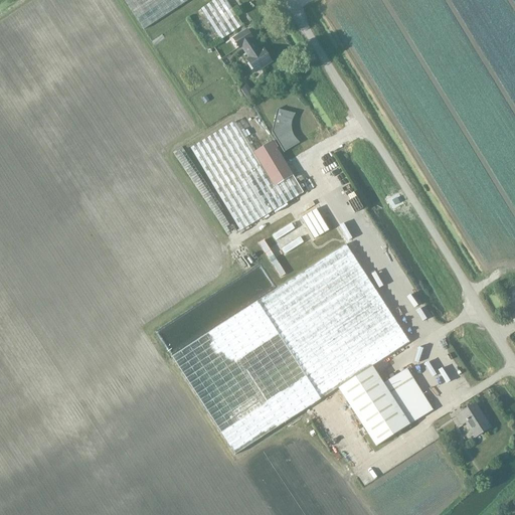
[(123,0),(143,30),(188,0),(123,0)]
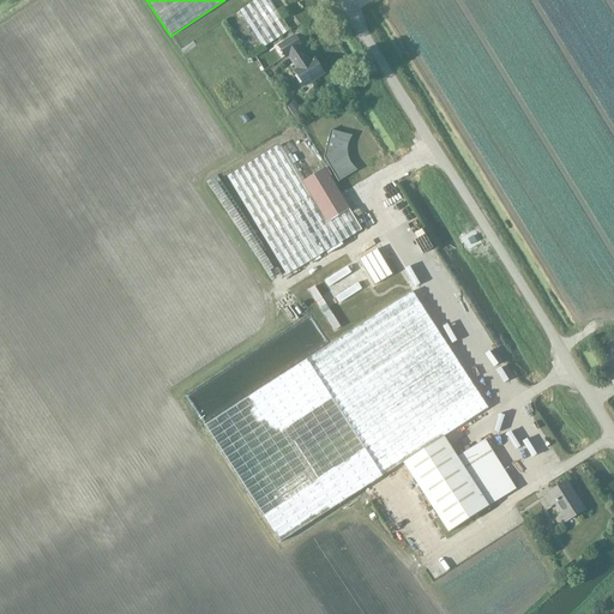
[(254,0),(239,11),(263,48),(289,30),(269,0),(254,0)]
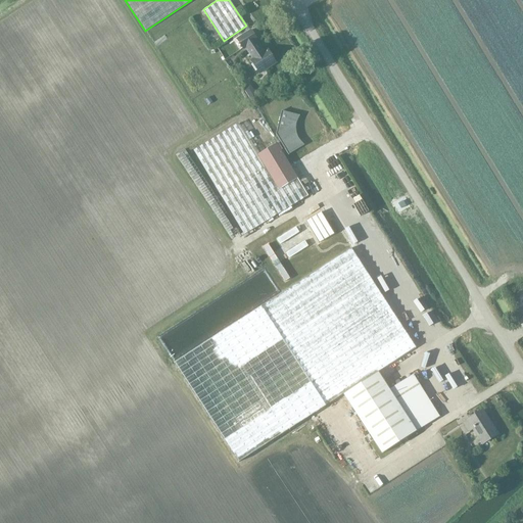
[(264,53),(255,42),(256,41),(250,31),(237,40),(243,50),(245,49),(253,60),(251,61),(259,74),(276,63),(268,50),(264,53)]
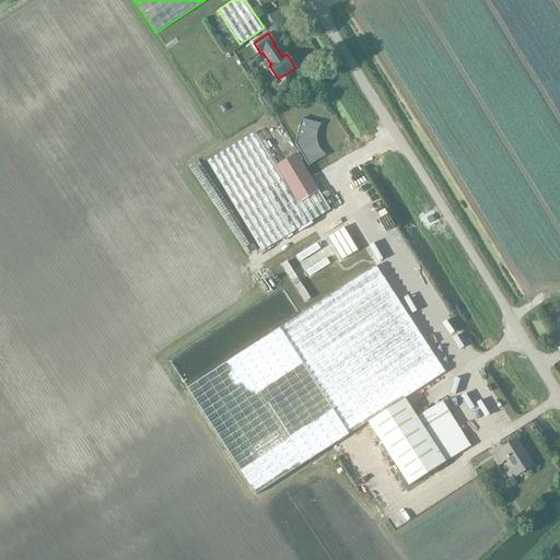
[(272,116),(261,123),(265,128),(276,121),(272,116)]
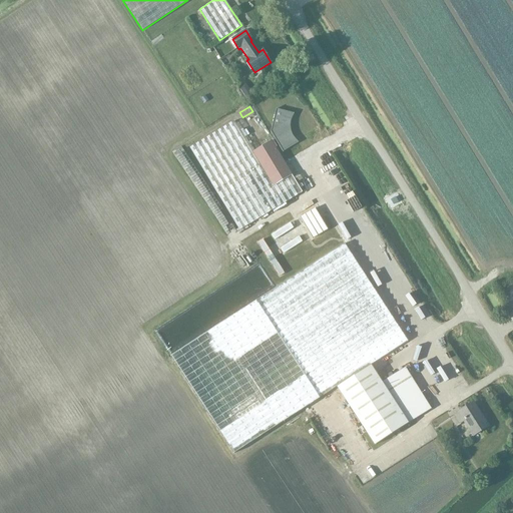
[(277,109),(271,131),(283,151),(284,151),(283,150),(297,142),(294,138),(292,136),(291,133),(290,131),(289,132),(288,126),(290,126),(290,124),(290,121),(291,118),(293,114),(277,110),(278,109),(277,109)]
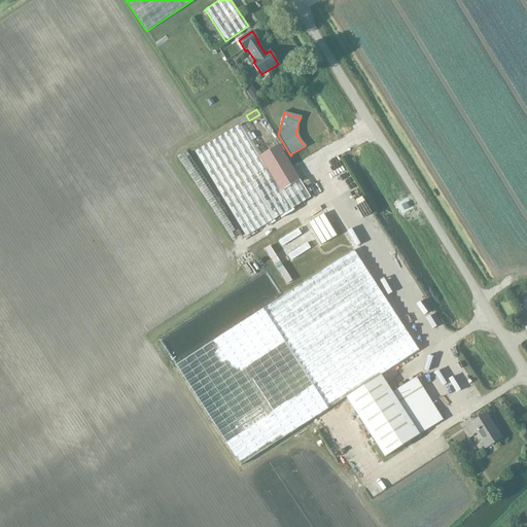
[(257,120),(251,124),(261,140),(268,137),(257,120)]
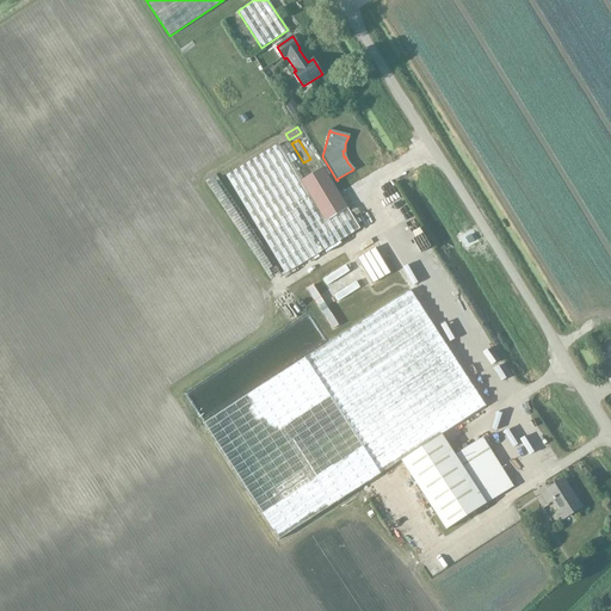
[(279,144),(227,177),(285,275),(338,242),(360,229),(347,209),(326,222),(301,181),(279,144)]
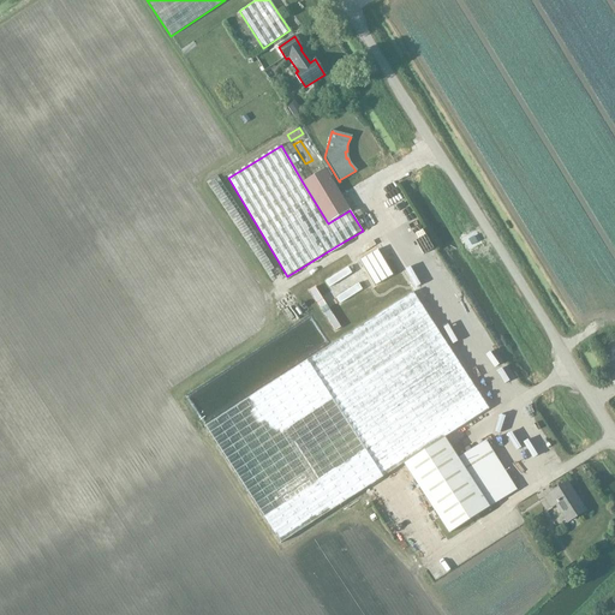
[(326,169),(303,183),(328,224),(350,210),(326,169)]
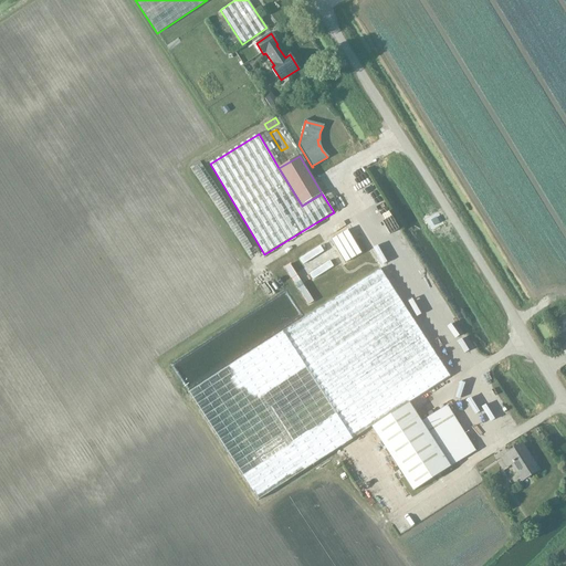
[(400,228),(390,211),(367,224),(377,241),(400,228)]
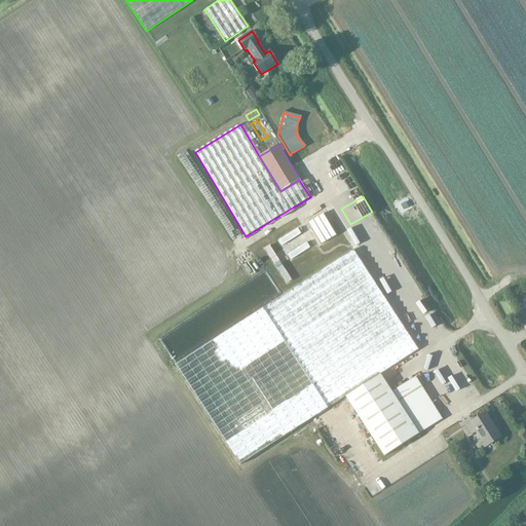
[(261,274),(314,248),(300,219),(247,245),(261,274)]
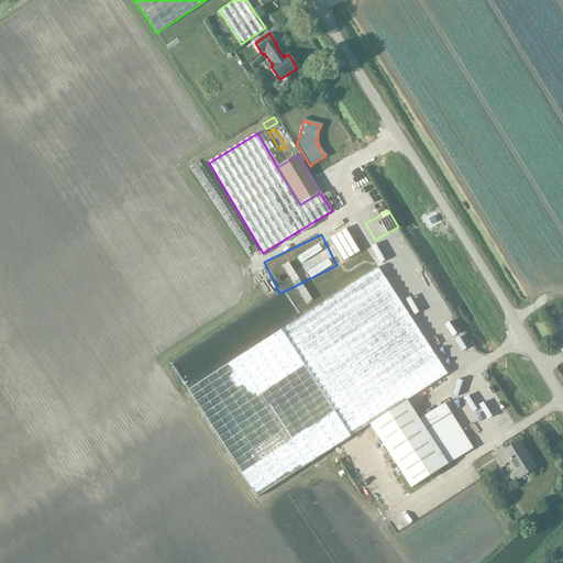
[(377,266),(280,330),(350,437),(368,424),(387,412),(407,400),(448,373),(377,266)]
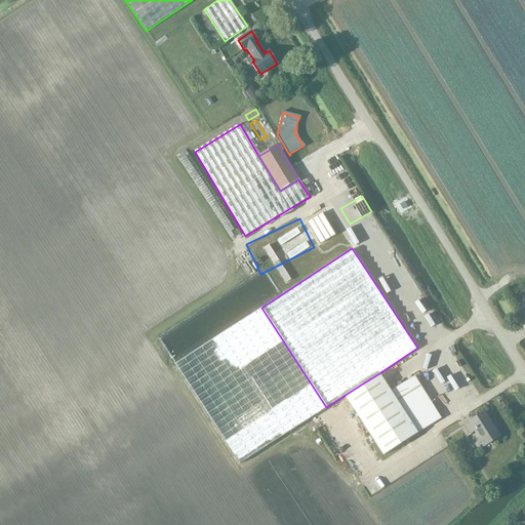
[(210,281),(226,308),(243,298),(237,286),(235,287),(226,272),(210,281)]
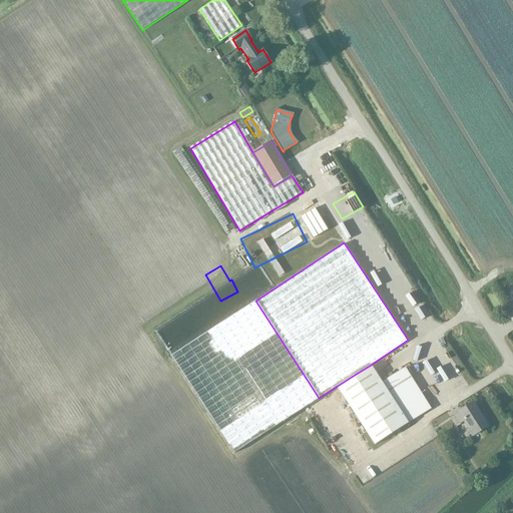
[(255,301),(171,356),(234,453),(319,398),(255,301)]
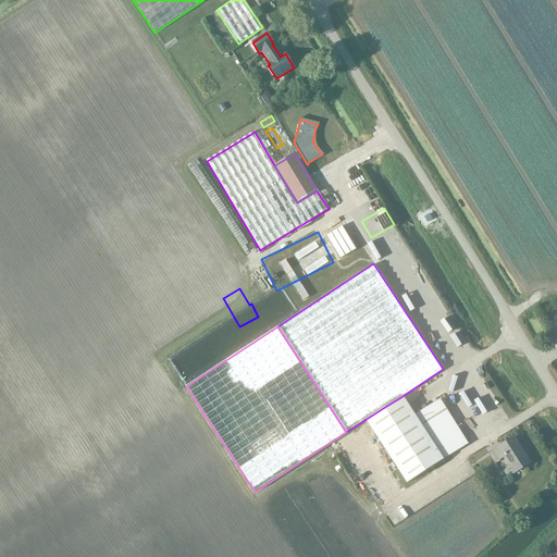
[(383,408),(364,420),(407,484),(443,460),(413,415),(415,413),(403,396),(383,408)]
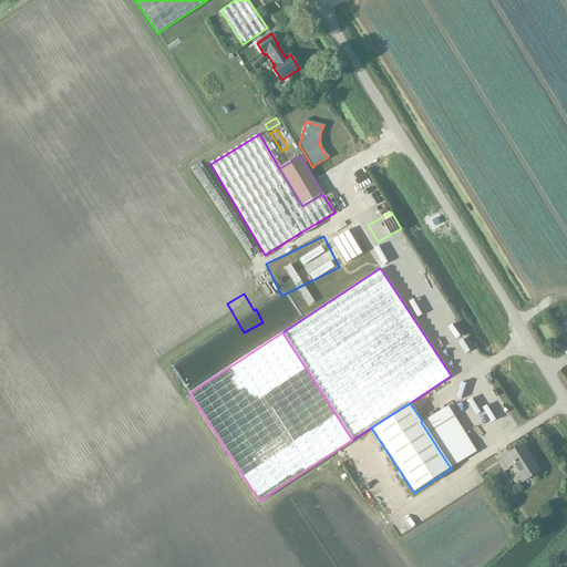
[(447,404),(422,421),(452,467),(463,461),(477,451),(447,404)]
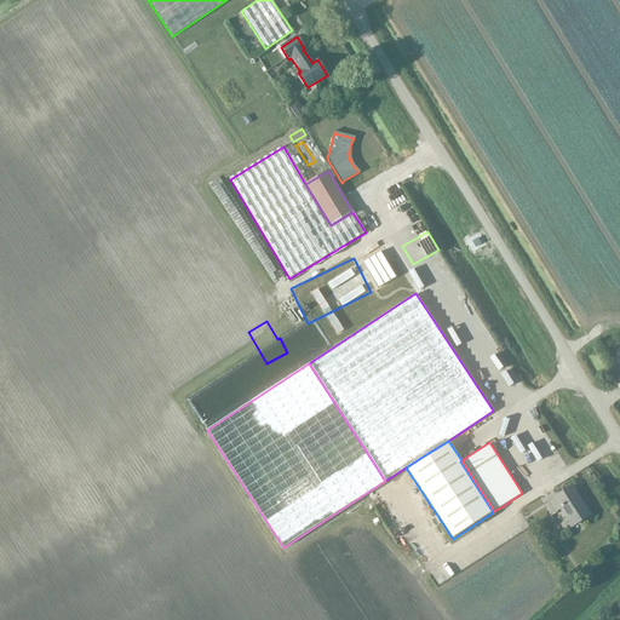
[(590,515),(586,507),(572,486),(554,498),(549,501),(556,511),(561,509),(572,527),(590,515)]
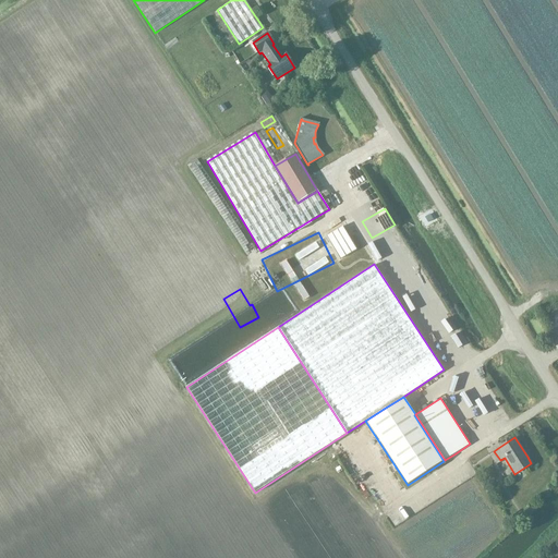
[(350,447),(339,455),(356,483),(368,474),(350,447)]
